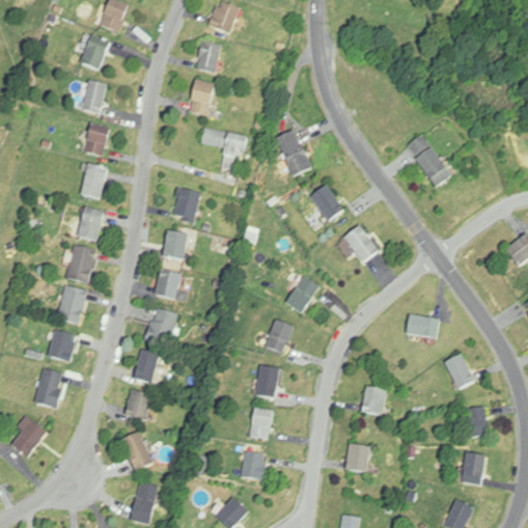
[(129,4),(118,0),(109,0),(100,24),(119,31),(129,4)]
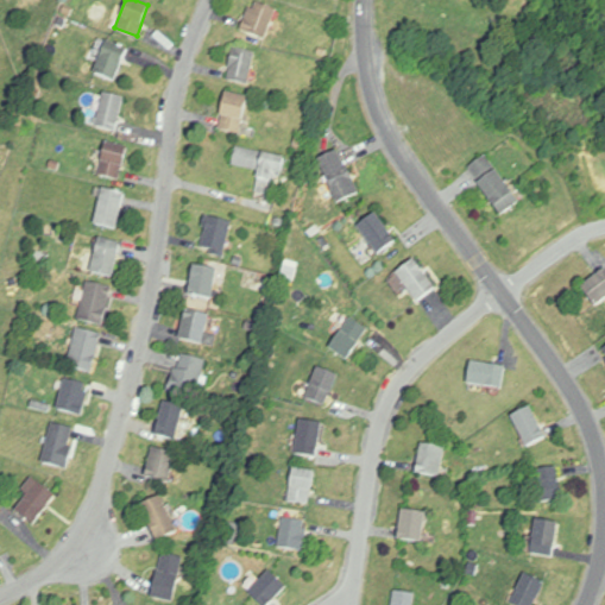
[(264,38),(275,7),(256,0),(249,0),(239,29),(264,38)]
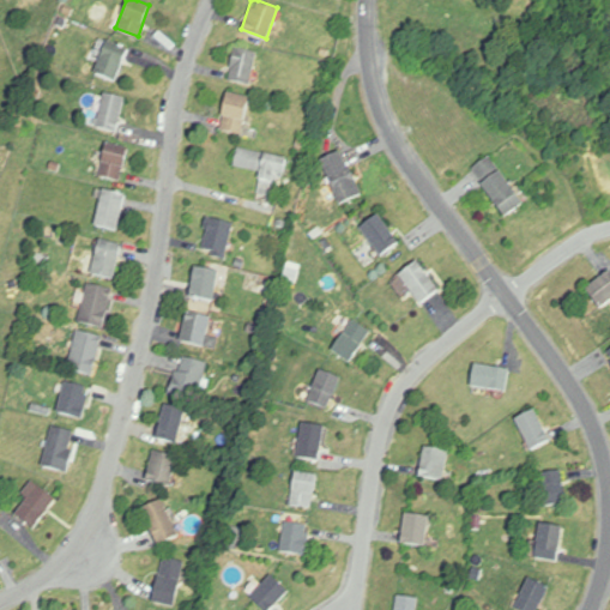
[(92,71),(113,82),(128,49),(108,40),(92,71)]
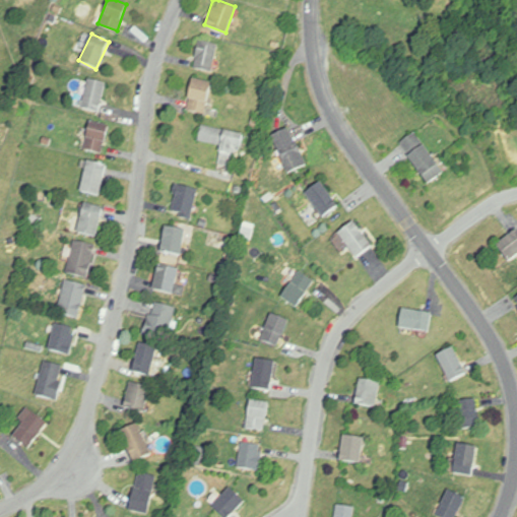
[(216,43),(198,39),(192,67),(211,71),(216,43)]
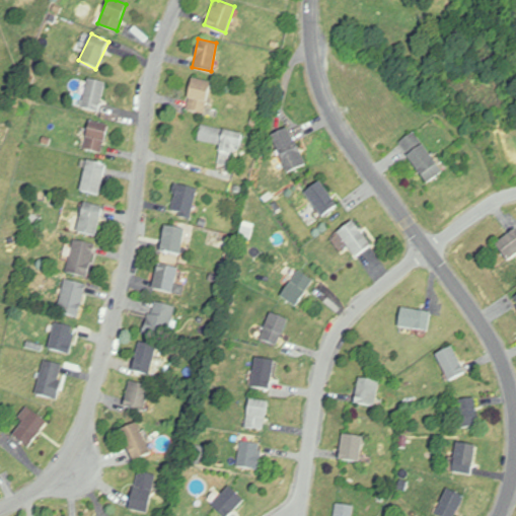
[(185,109),(204,113),(209,81),(191,77),(185,109)]
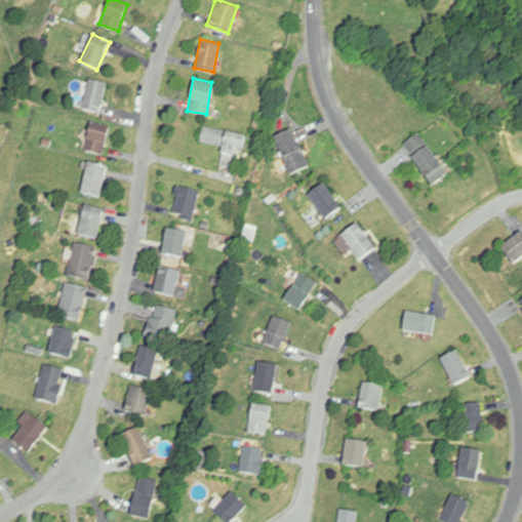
[(98,112),(106,83),(88,79),(81,108),(98,112)]
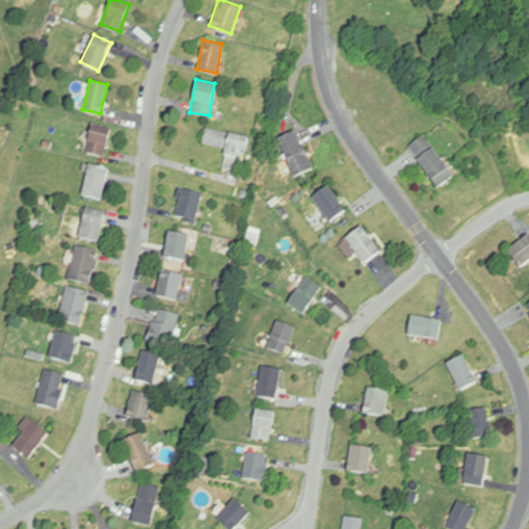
[(104,156),(110,128),(91,123),(84,151),(104,156)]
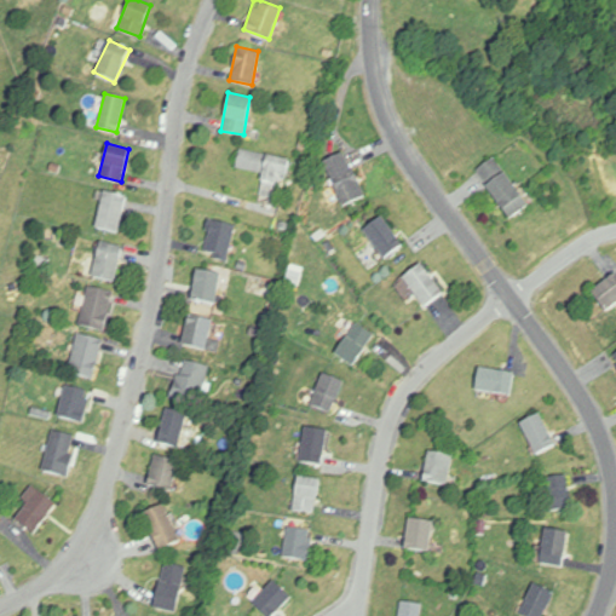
[(277,174),(286,176),(289,159),(239,148),(235,166),(262,172),(258,193),(274,195),(277,174)]
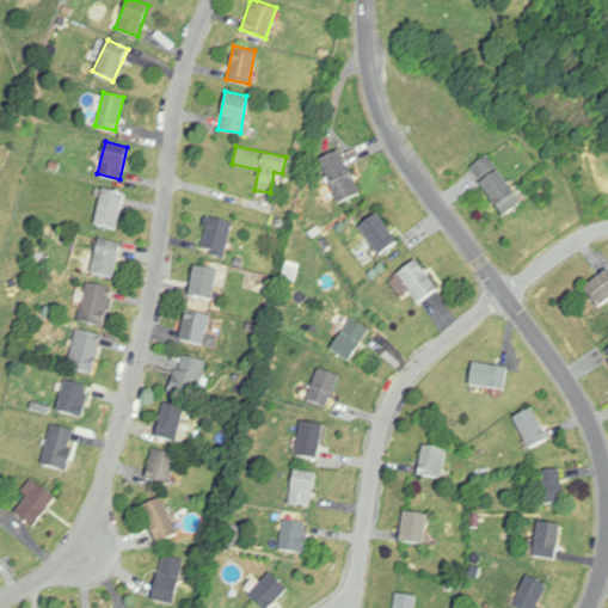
[(338,202),(358,191),(338,149),(318,159),(338,202)]
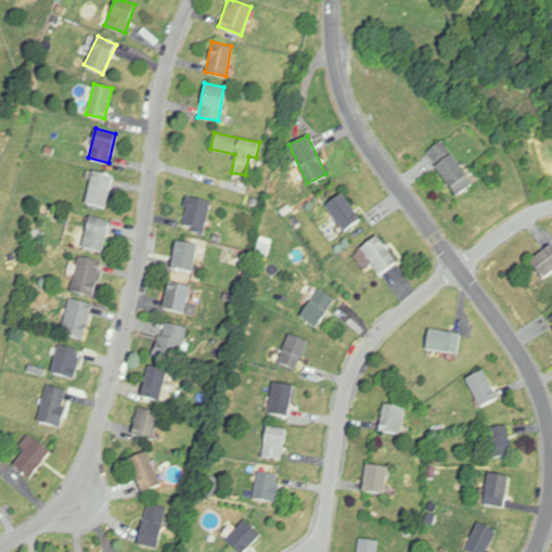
[(456,194),(472,183),(443,140),(425,151),(456,194)]
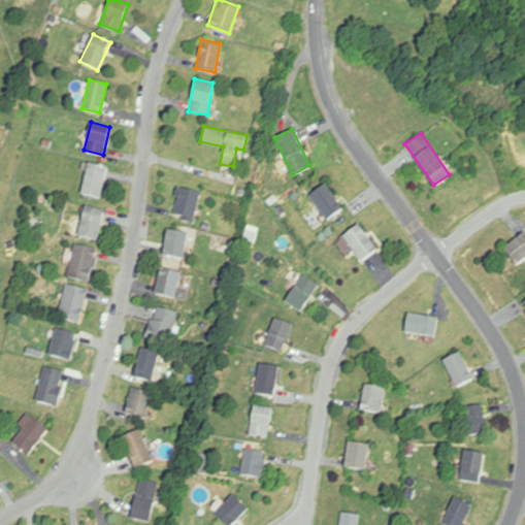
[(107,167),(99,197),(79,192),(88,162),(107,167)]
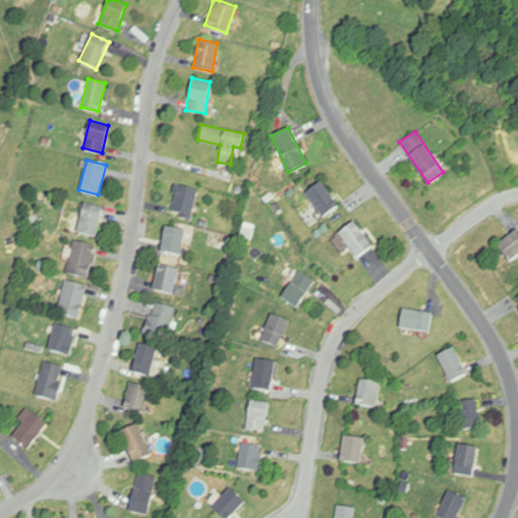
[(322,216),(337,205),(320,180),(304,191),(322,216)]
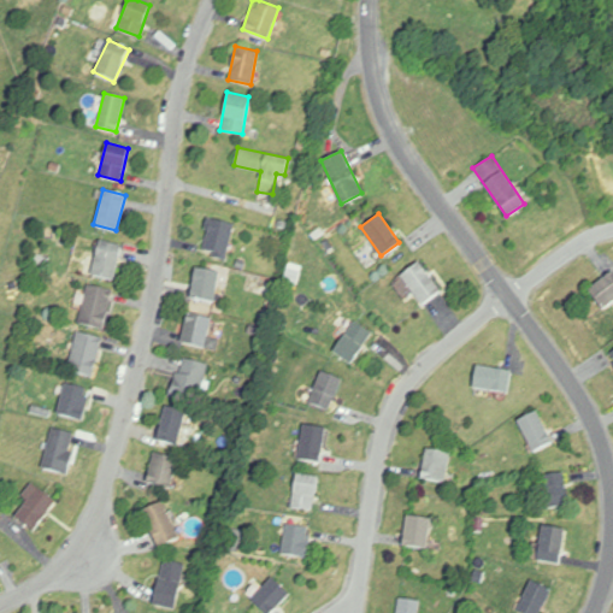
[(225,259),(234,223),(208,218),(200,253),(225,259)]
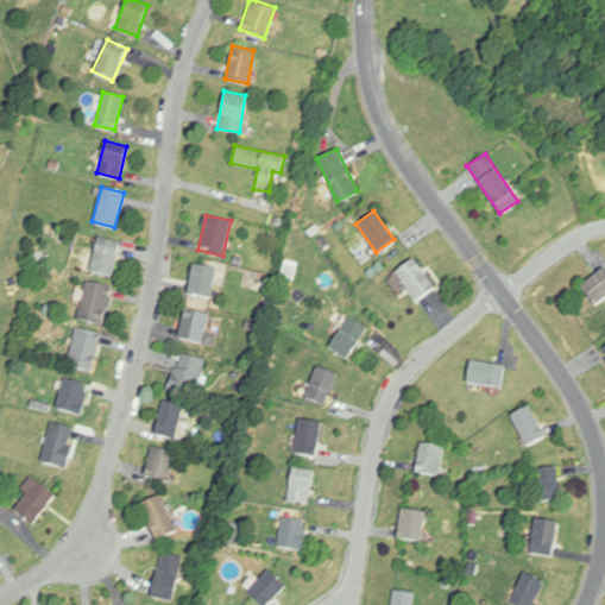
[(112,276),(119,241),(96,237),(89,271),(112,276)]
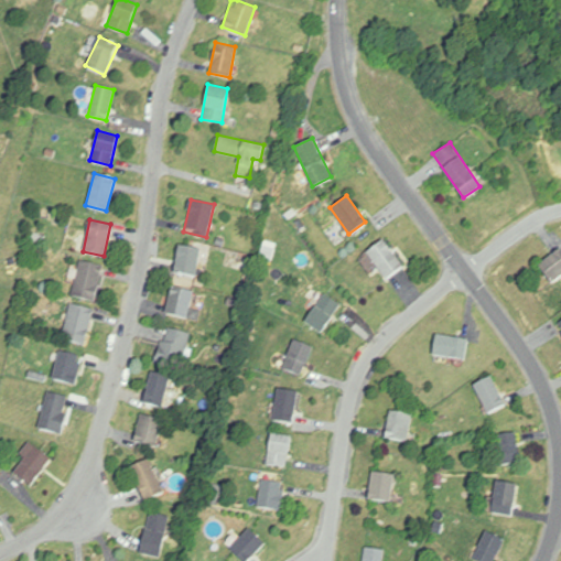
[(402,265),(381,238),(365,251),(387,278),(402,265)]
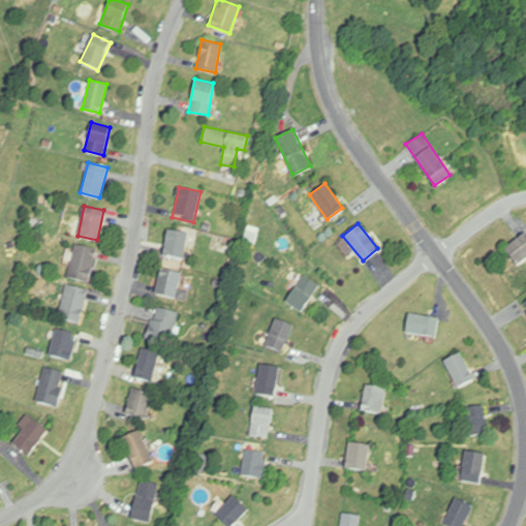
[(186,300),(187,289),(179,288),(182,271),(183,271),(188,233),(165,230),(156,296),(186,300)]
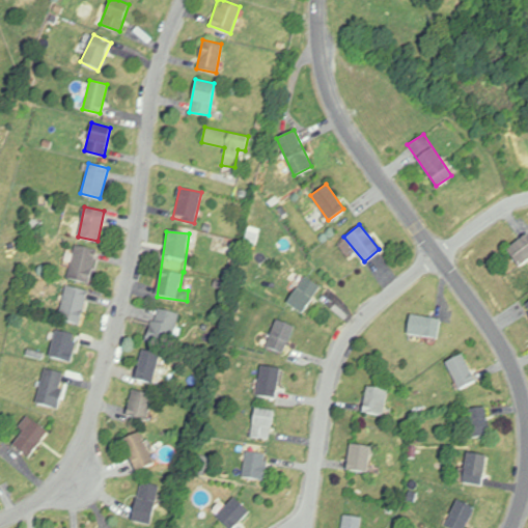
[(527,257),(527,234),(527,232),(505,248),(518,265),(527,257)]
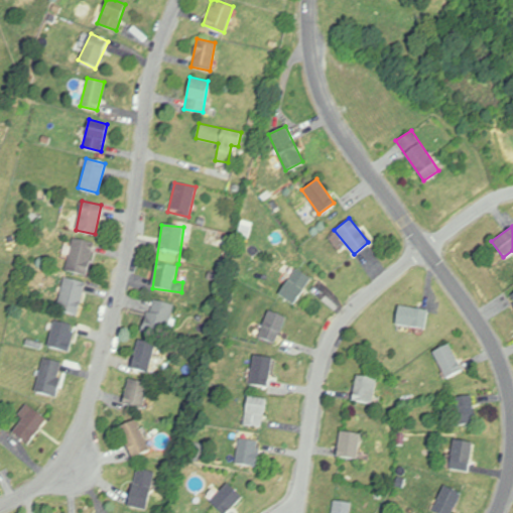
[(94,241),(72,237),(65,269),(87,274),(94,241)]
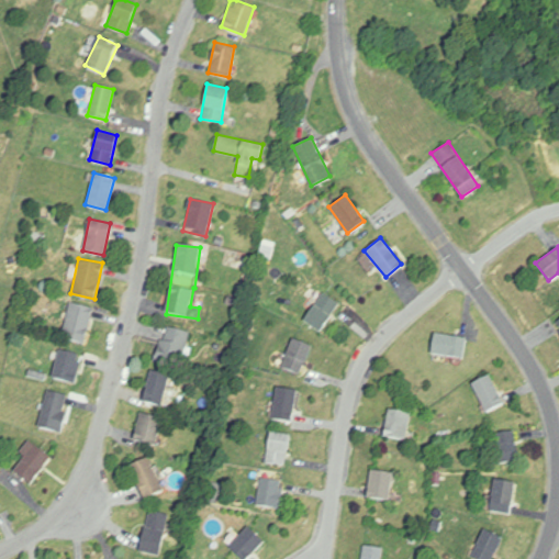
[(338,302),(321,291),(302,320),(320,331),(338,302)]
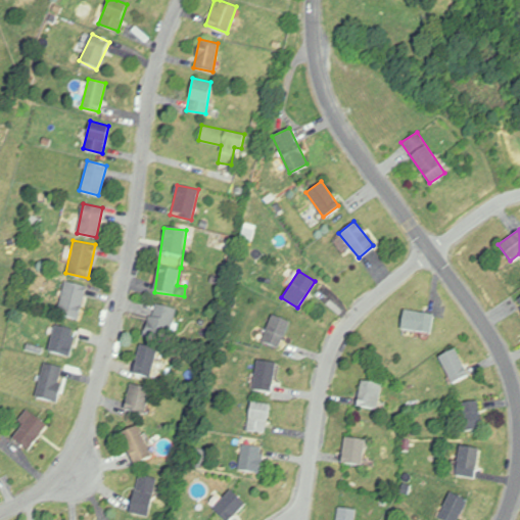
[(55,313),(77,320),(87,287),(65,280),(55,313)]
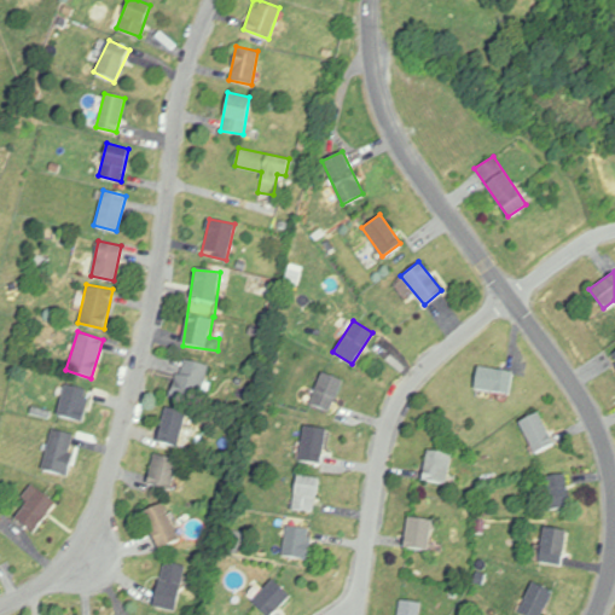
[(168,394),(195,405),(209,367),(184,357),(168,394)]
